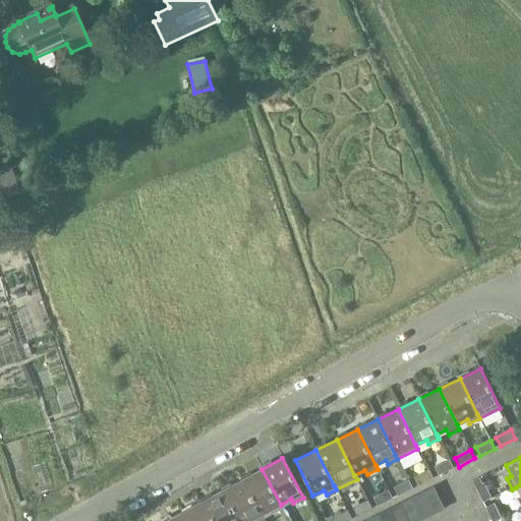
[(435,468),(439,476),(454,469),(450,460),(435,468)]
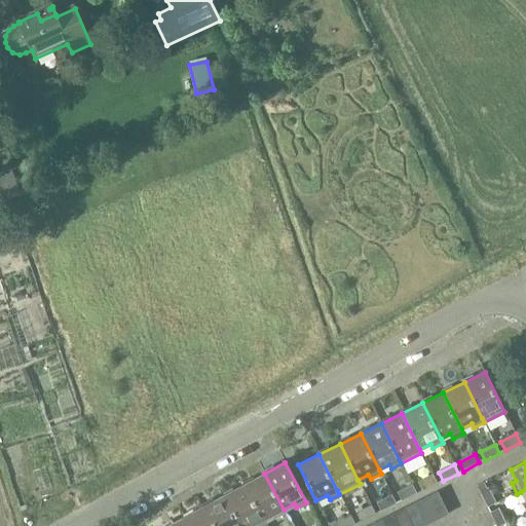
[(245,485),(264,520),(273,515),(276,519),(286,513),(284,510),(264,474),(245,485)]
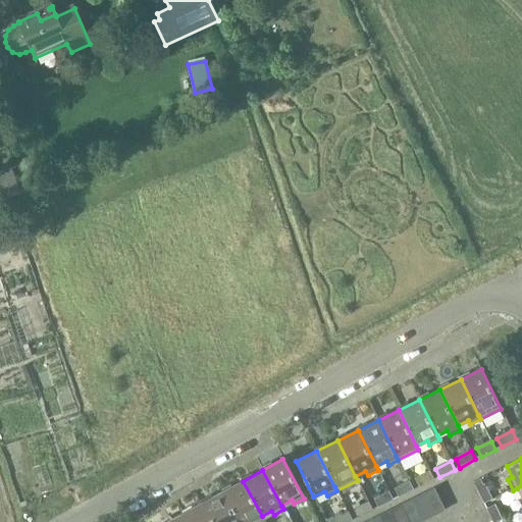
[(415,479),(420,487),(434,480),(430,472),(415,479)]
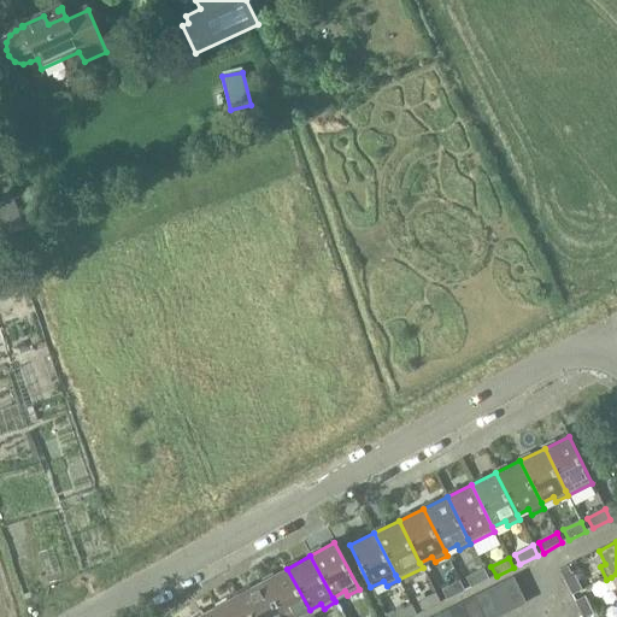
[(263,581),(282,616),(295,616),(298,616),(297,616),(307,616),(312,615),(310,610),(287,569),(263,581)]
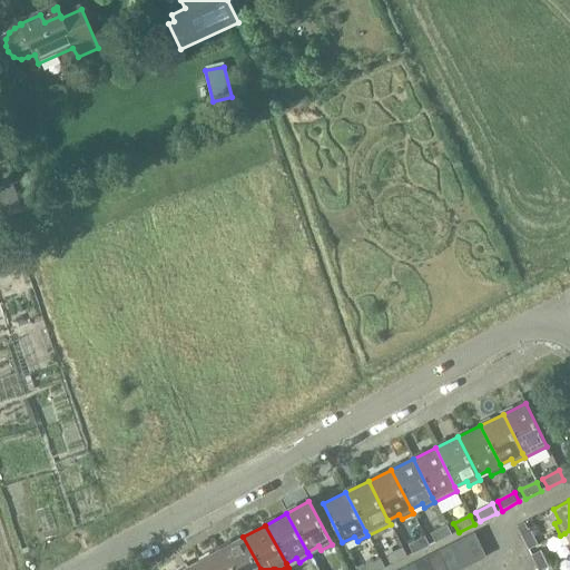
[(431,534),(435,543),(452,536),(448,527),(431,534)]
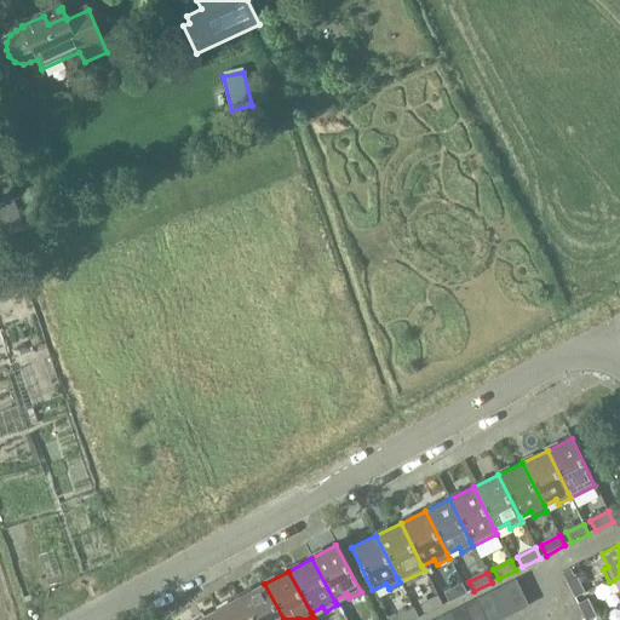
[(577,577),(567,581),(575,600),(585,593),(577,577)]
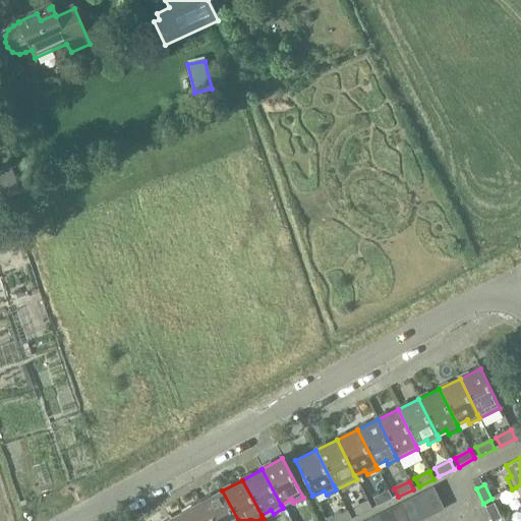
[(432,487),(421,494),(431,515),(444,509),(432,487)]
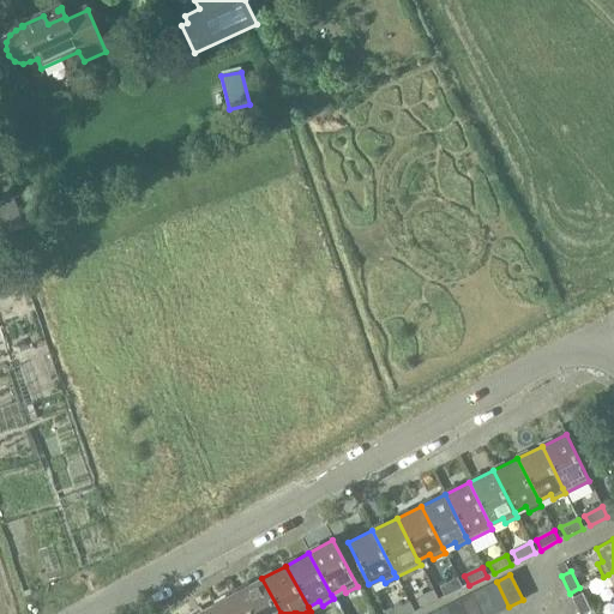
[(238,593),(248,613),(281,613),(262,578),(238,593)]
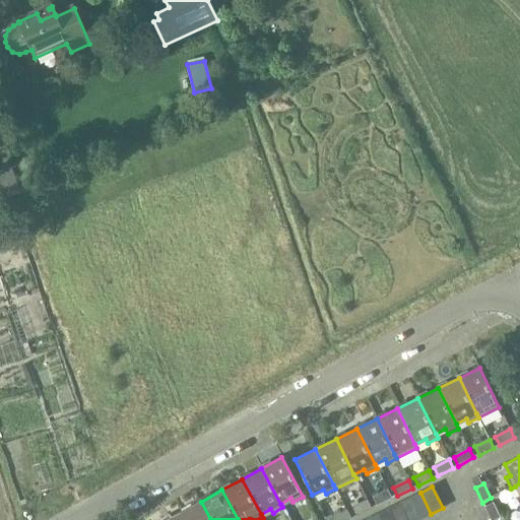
[(373,498),(377,507),(392,499),(387,491),(373,498)]
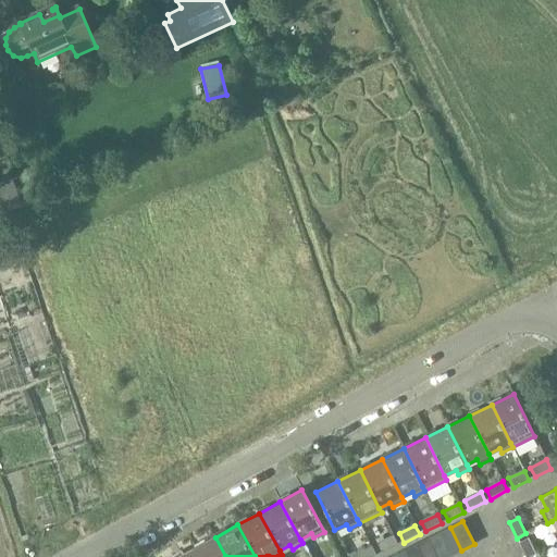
[(450,528),(438,533),(449,556),(461,551),(450,528)]
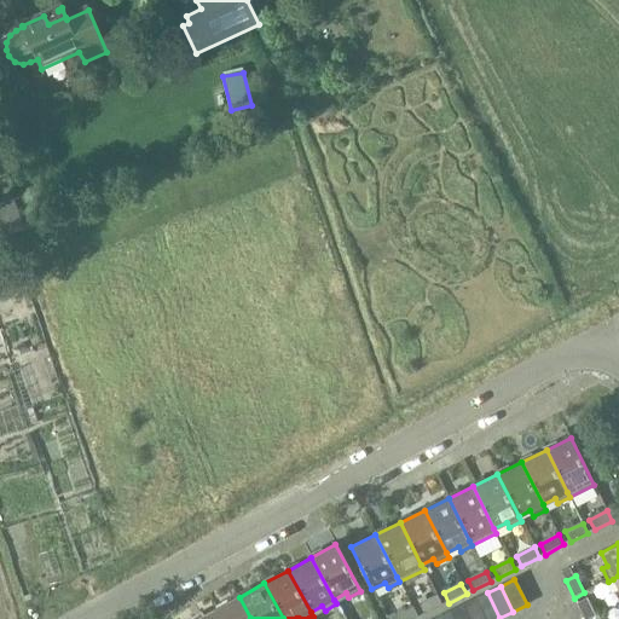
[(487,593),(474,600),(484,618),(498,618),(499,618),(487,593)]
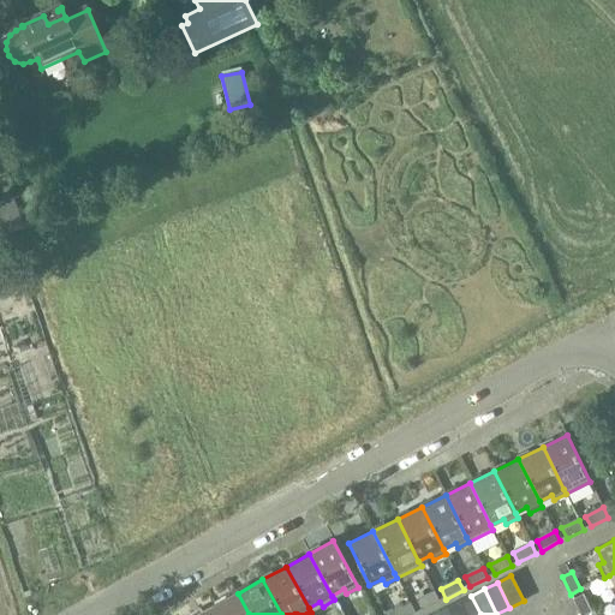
[(417,599),(422,609),(440,601),(435,591),(417,599)]
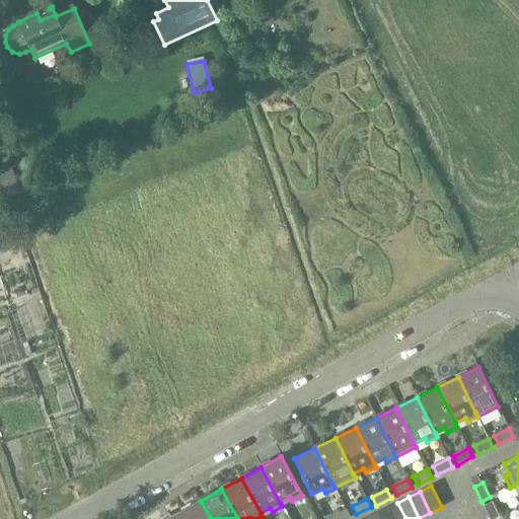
[(181,511),(186,518),(210,518),(201,501),(181,511)]
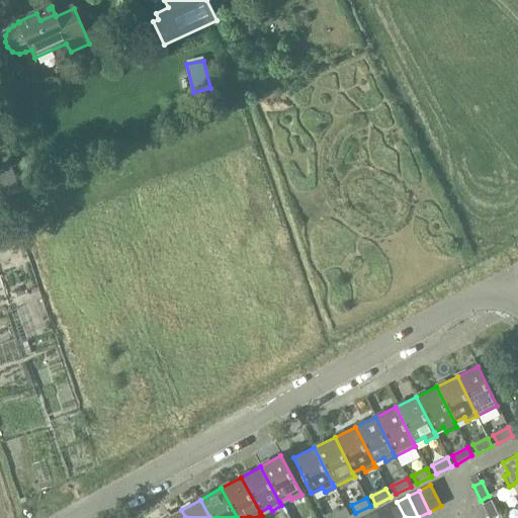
[(405,517),(397,502),(386,507),(392,517),(405,517)]
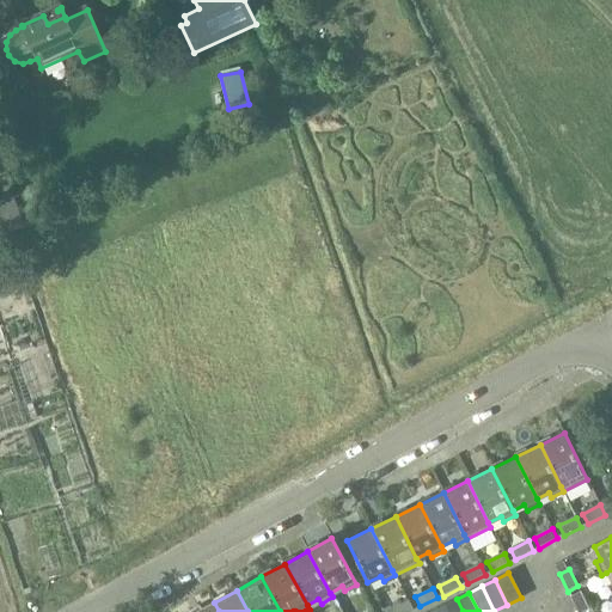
[(571,598),(577,611),(586,611),(589,611),(581,593),(571,598)]
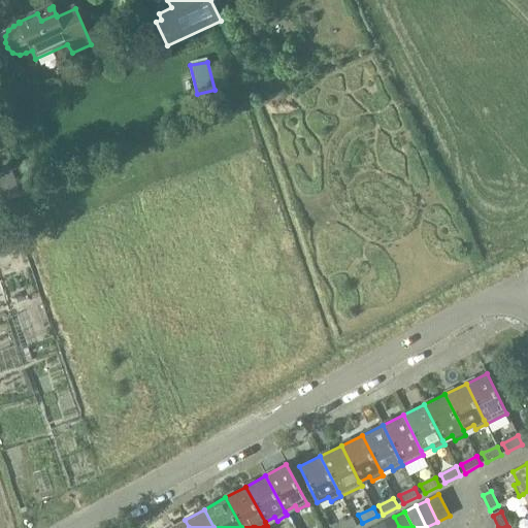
[(399,527),(394,517),(382,523),(385,527),(399,527)]
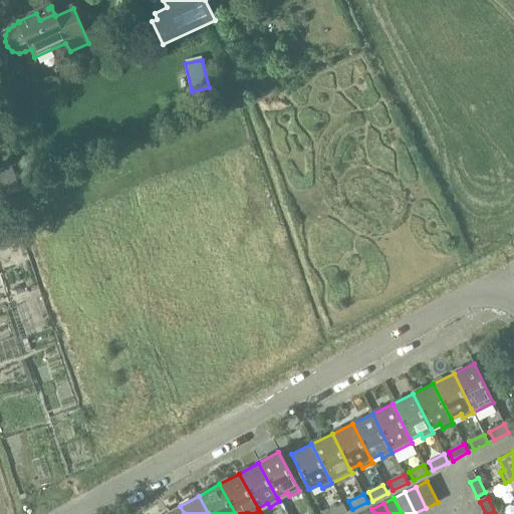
[(321,513),(345,513),(347,513),(343,505),(330,512),(328,508),(320,512),(321,513)]
